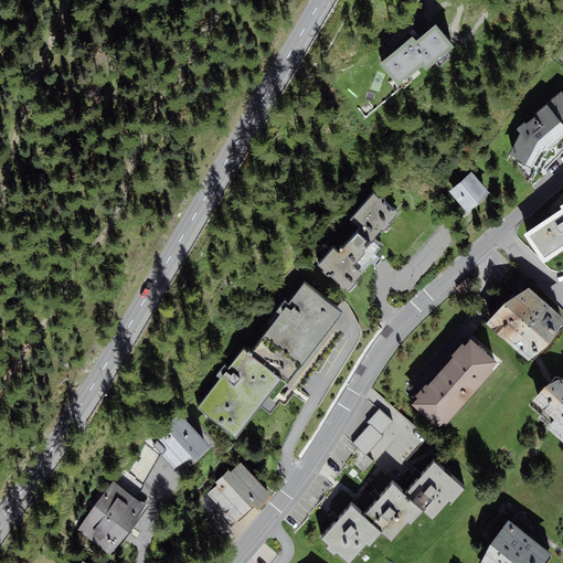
[(412,38),(380,65),(396,84),(424,60),(428,65),(450,46),(433,24),(414,41),(412,38)]
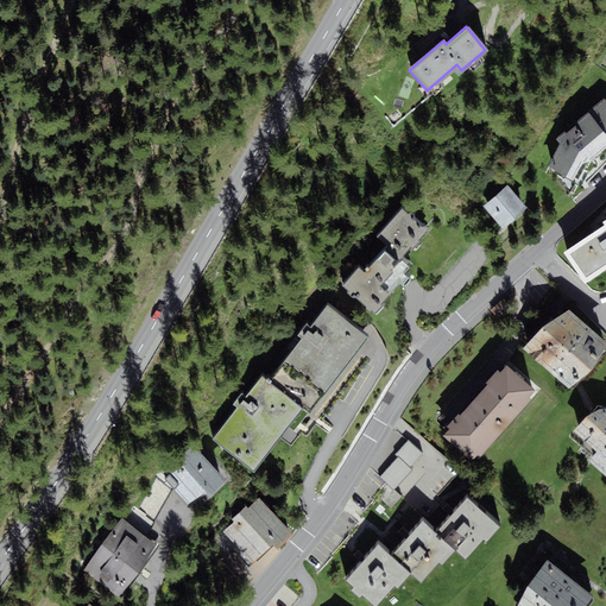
[(566,139),(550,169),(575,184),(589,162),(605,150),(605,102),(566,139)]
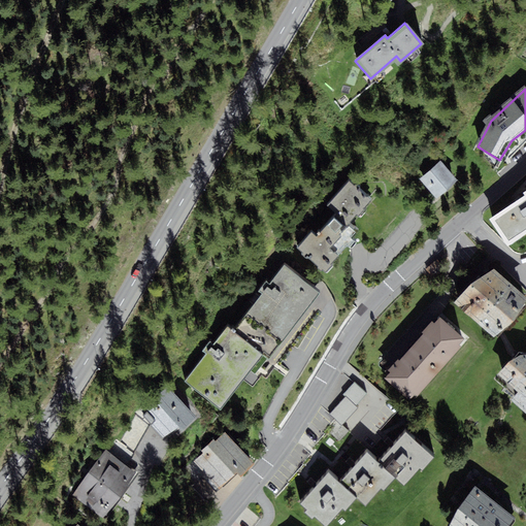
[(420,182),(436,199),(456,181),(439,163),(420,182)]
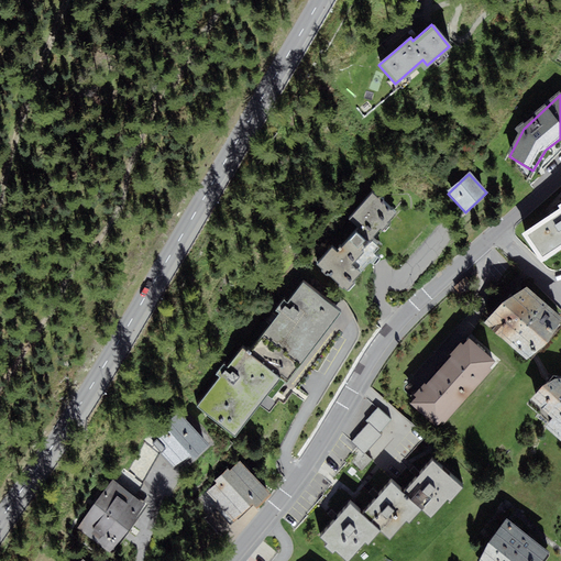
[(354,230),(369,242),(394,212),(371,193),(345,222),(354,230)]
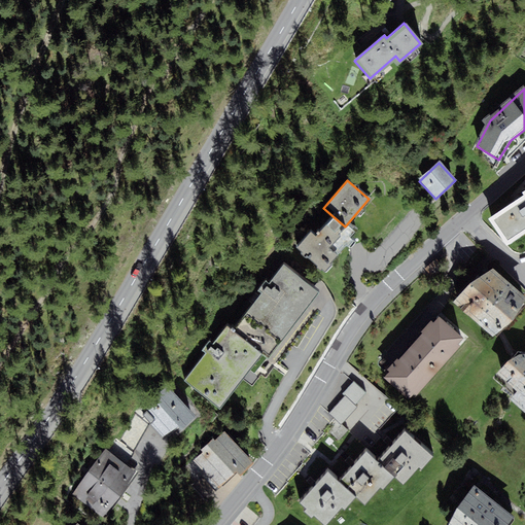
[(524,189),(521,191),(524,196),(490,218),(508,244),(524,232),(524,189)]
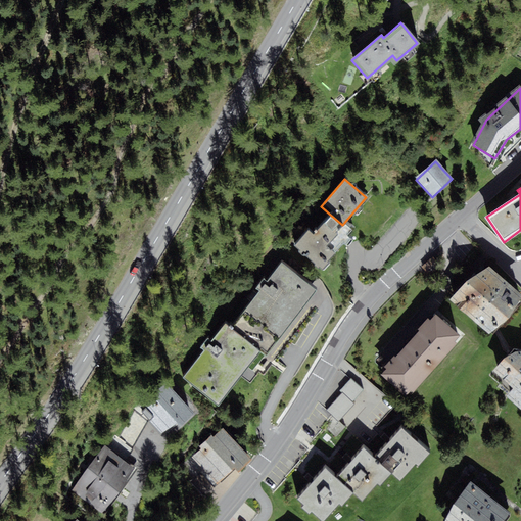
[(293,245),(320,268),(350,232),(342,225),(329,214),(311,234),(306,230),(293,245)]
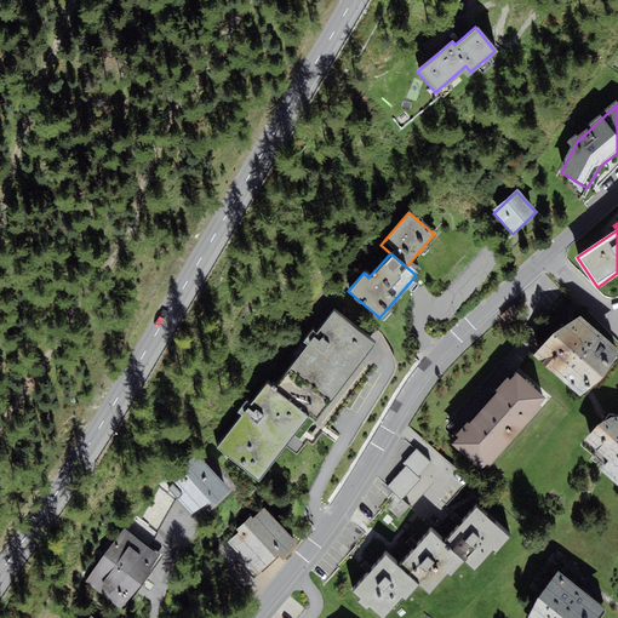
[(315,421),(373,344),(335,315),(276,393),(309,416),(315,421)]
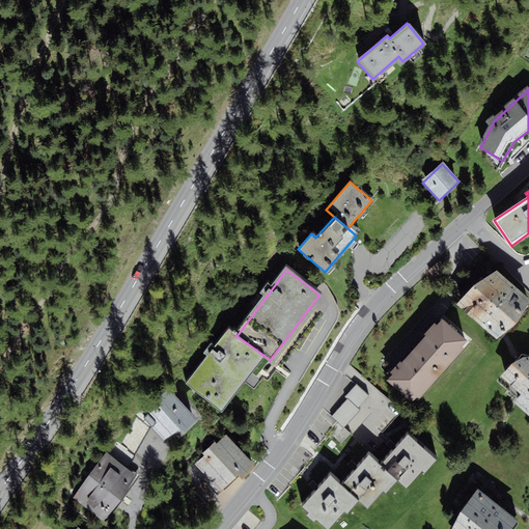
[(481,277),(457,302),(495,338),(528,303),(528,299),(498,270),(481,277)]
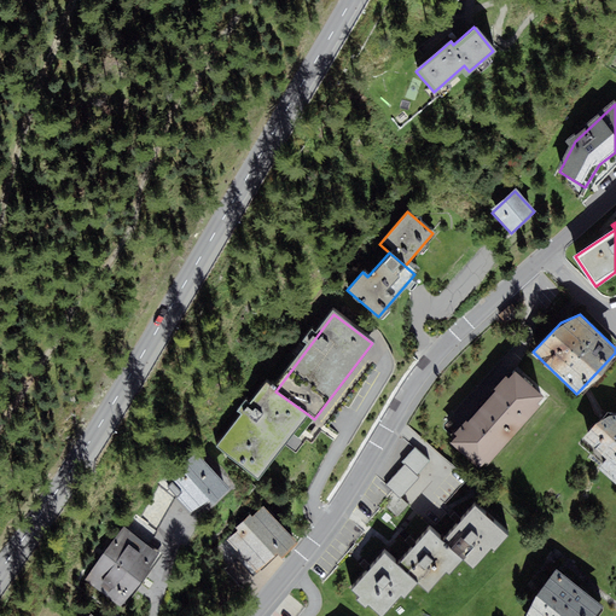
[(486,466),(546,400),(515,371),(453,437),(486,466)]
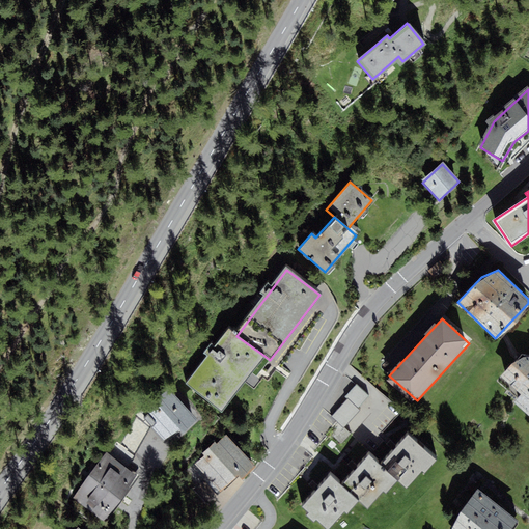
[(188,387),(222,412),(265,356),(237,336),(230,331),(188,387)]
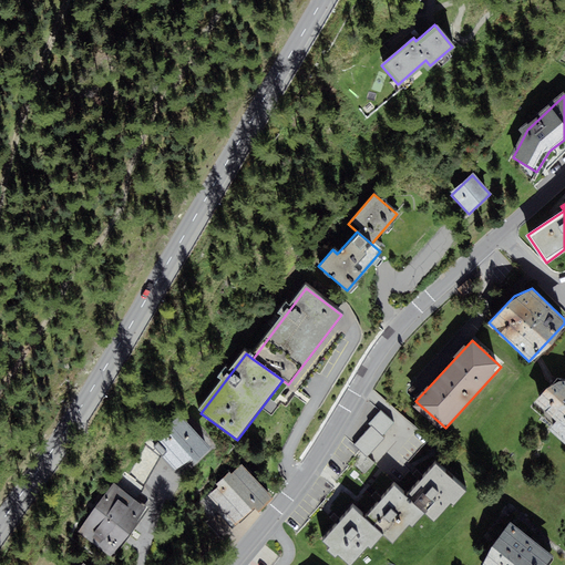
[(564,382),(546,387),(534,401),(555,420),(548,428),(564,442),(564,382)]
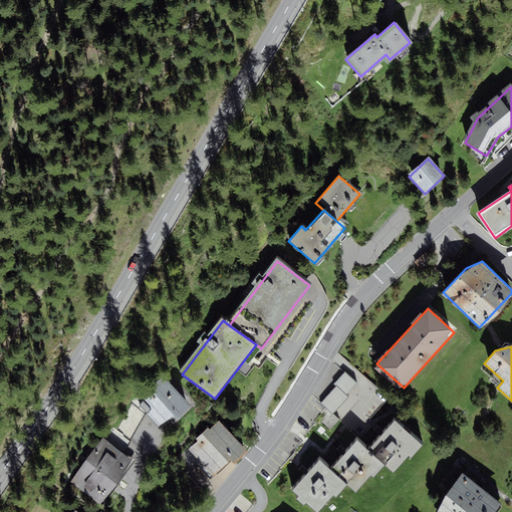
[(187,405),(161,373),(133,397),(159,428),(187,405)]
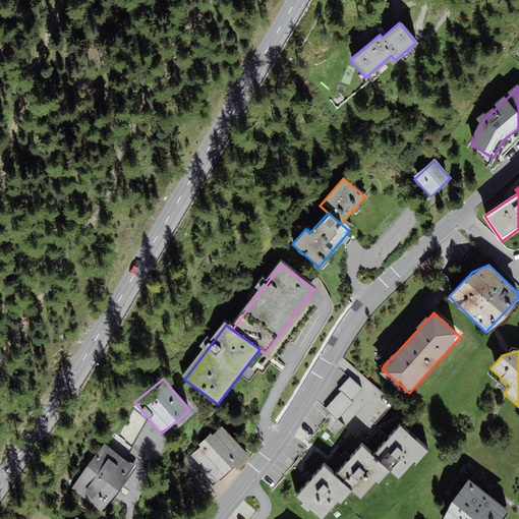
[(340,391),(342,393),(352,402),(363,390),(350,379),(340,391)]
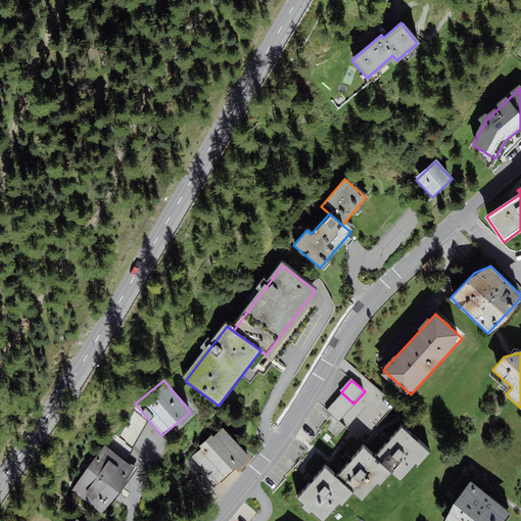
[(354,405),(353,404),(343,394),(329,412),(340,421),(354,405)]
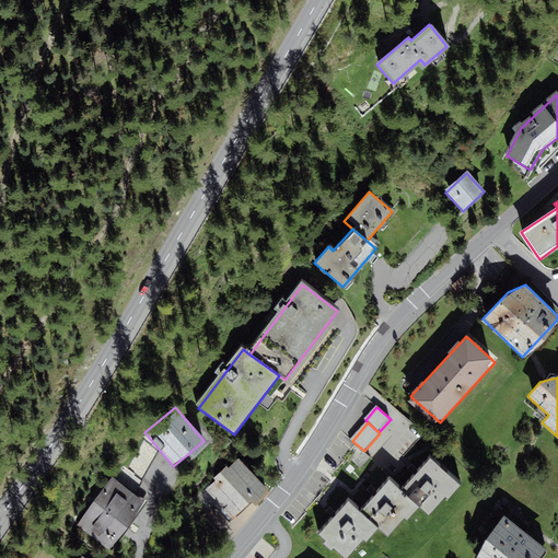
[(146,444),(126,481),(138,488),(158,451),(146,444)]
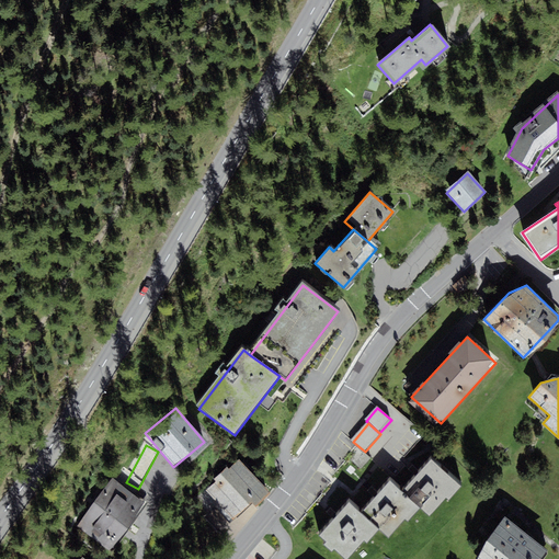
[(457,482),(430,457),(400,488),(428,514),(457,482)]
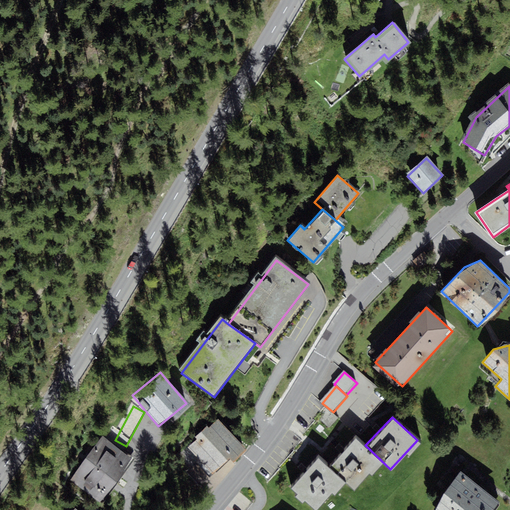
[(216,420),(186,445),(209,473),(239,449),(216,420)]
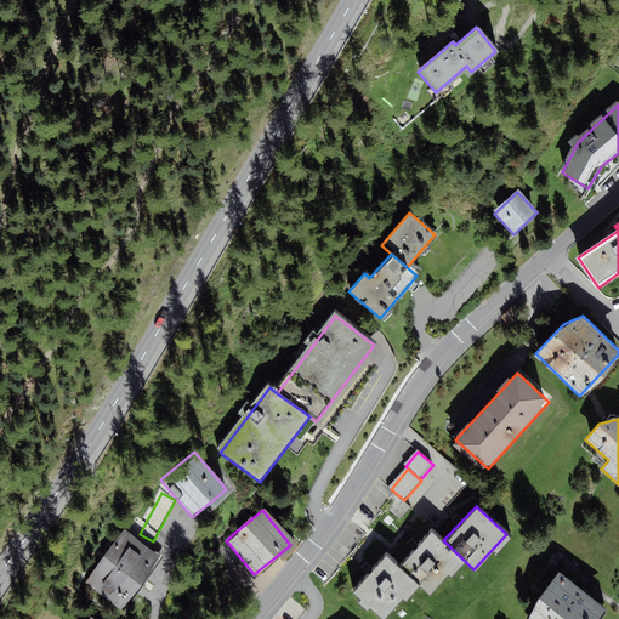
[(398,566),(427,594),(459,561),(430,533),(398,566)]
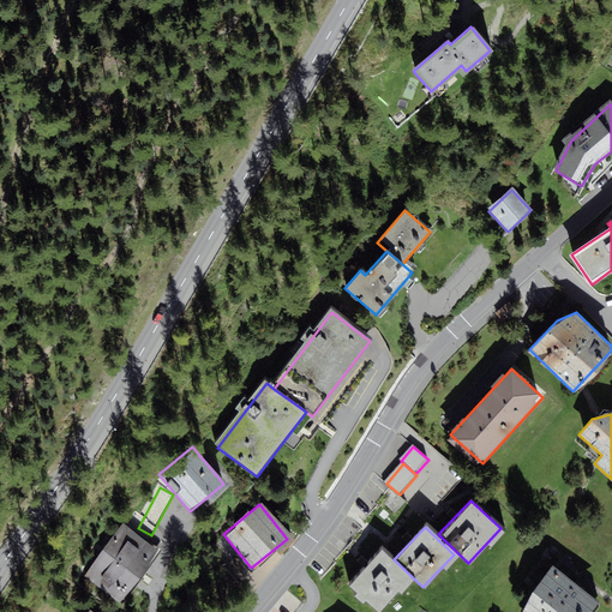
[(88,579),(121,603),(157,551),(125,528),(88,579)]
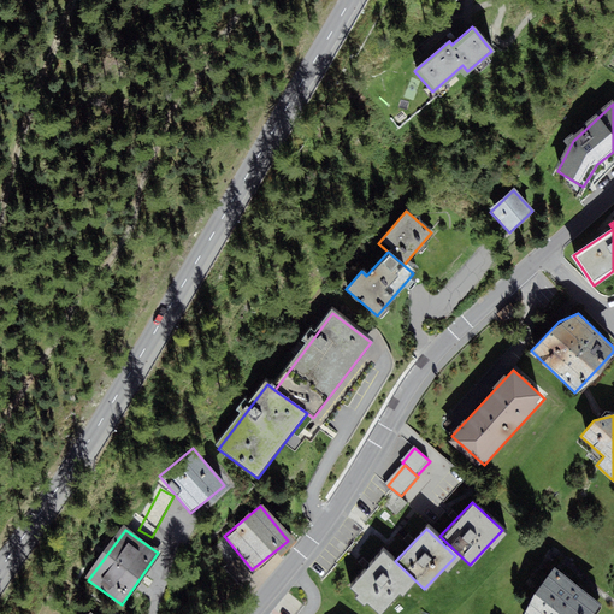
[(411,579),(382,551),(349,586),(378,613),(411,579)]
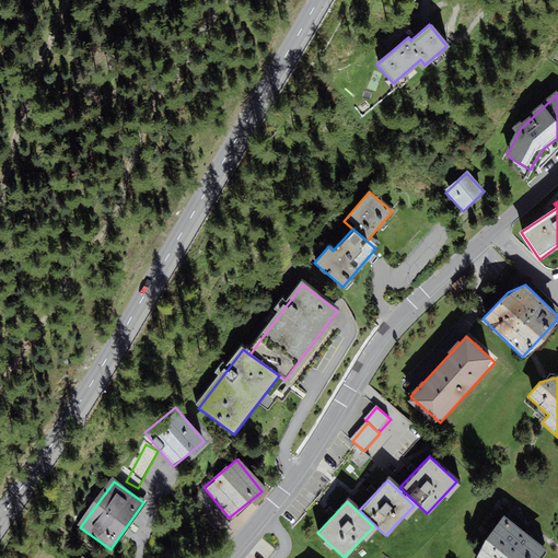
[(536,557),(543,551),(502,515),(480,538),(473,557),(536,557)]
